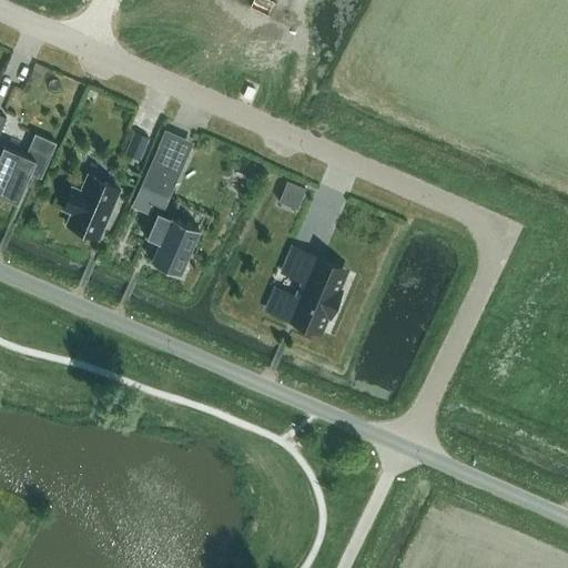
[(134,131),(124,153),(140,160),(150,138),(134,131)]
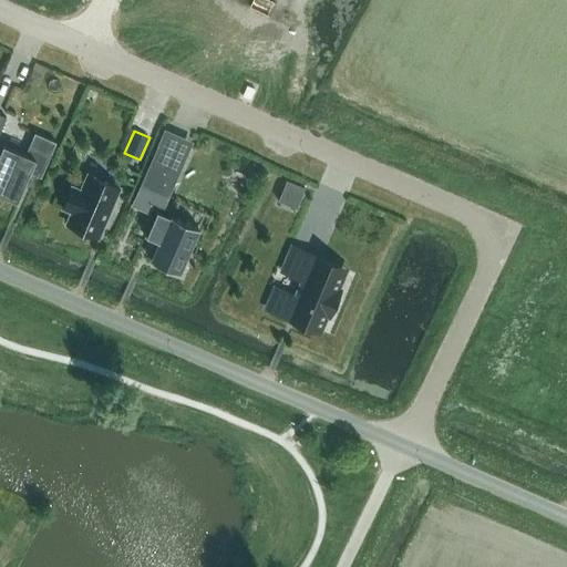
[(35,133),(26,154),(3,145),(0,153),(0,193),(18,202),(30,173),(41,177),(57,142),(35,133)]
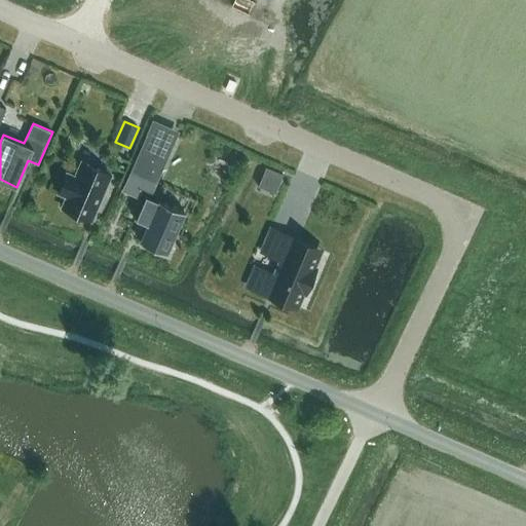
[(147,134),(130,172),(153,182),(170,144),(147,134)]
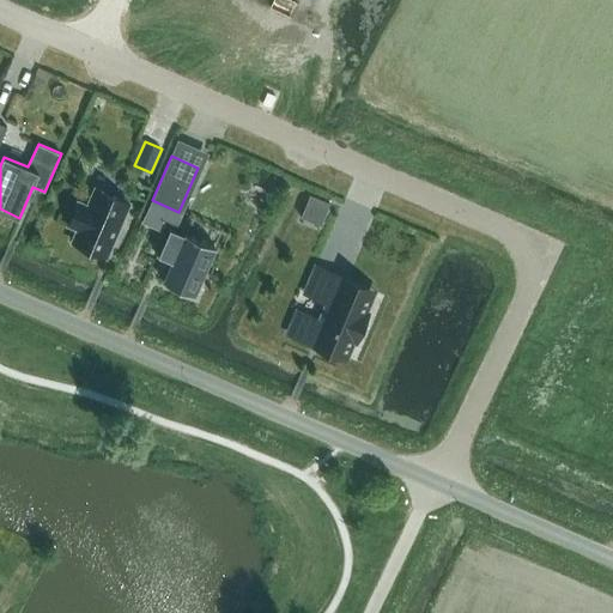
[(95,188),(87,205),(79,201),(68,225),(77,229),(72,241),(107,256),(129,204),(95,188)]
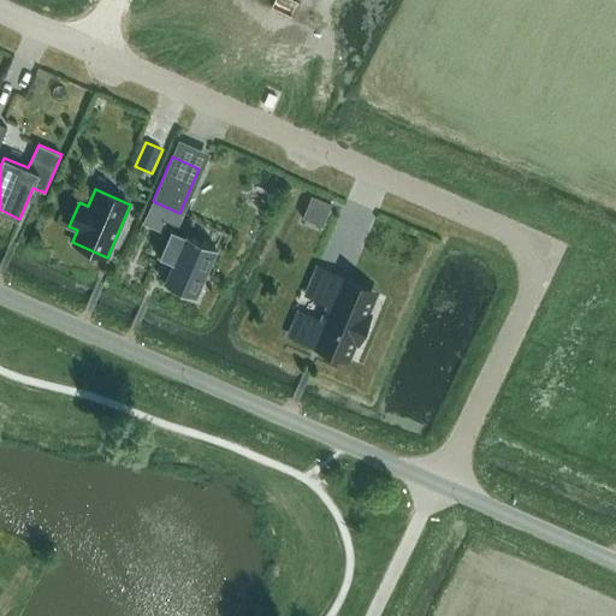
[(185,235),(185,236),(171,230),(159,256),(173,264),(164,283),(181,290),(179,292),(196,300),(202,288),(200,286),(217,248),(185,235)]
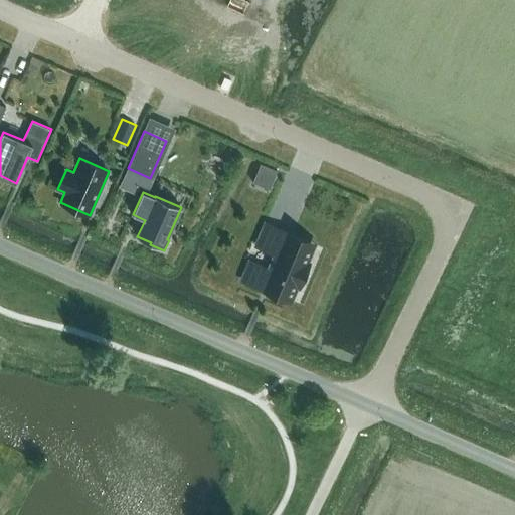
[(242,280),(287,300),(295,283),(301,285),(309,267),(303,265),(312,243),(310,242),(309,243),(268,224),(258,246),(276,254),(269,270),(251,262),(242,280)]
